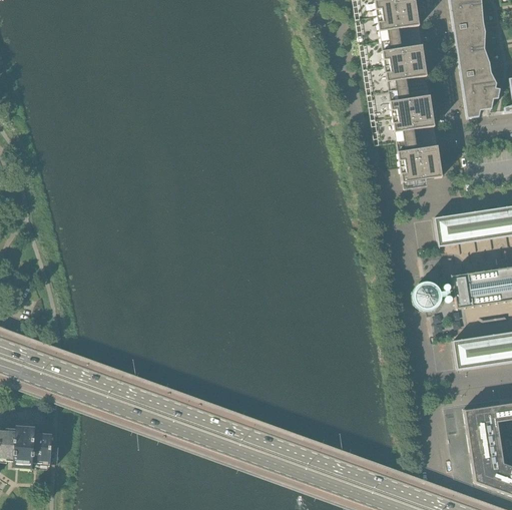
[(420,24),(418,13),(413,14),(412,5),(417,4),(416,0),(375,0),(380,30),(398,28),(420,24)]
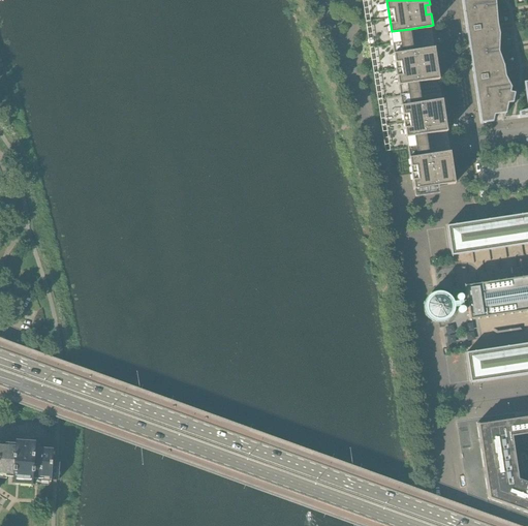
[(493,119),(496,113),(507,111),(509,101),(514,100),(516,91),(511,90),(513,85),(506,73),(505,64),(500,49),(501,32),(499,22),(497,0),(463,0),(472,54),(483,121),(493,119)]
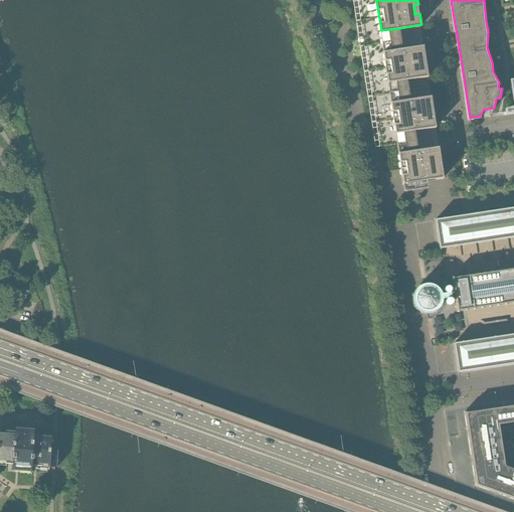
[(402,47),(399,28),(381,30),(384,50),(402,47)]
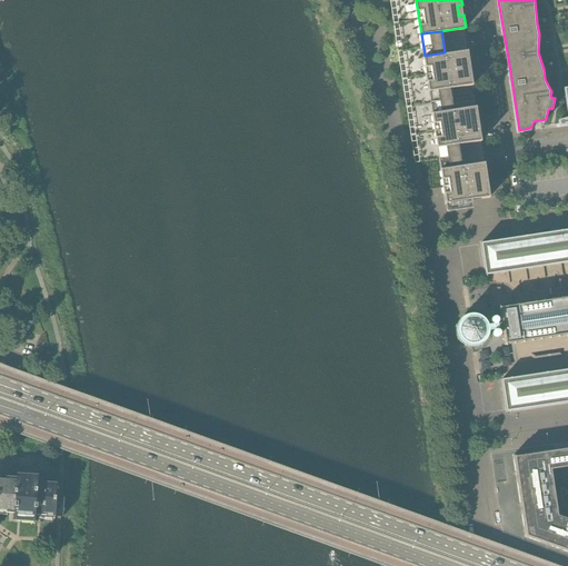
[(474,83),(472,70),(467,71),(465,61),(470,61),(469,49),(445,52),(425,56),(430,90),(450,87),(474,83)]
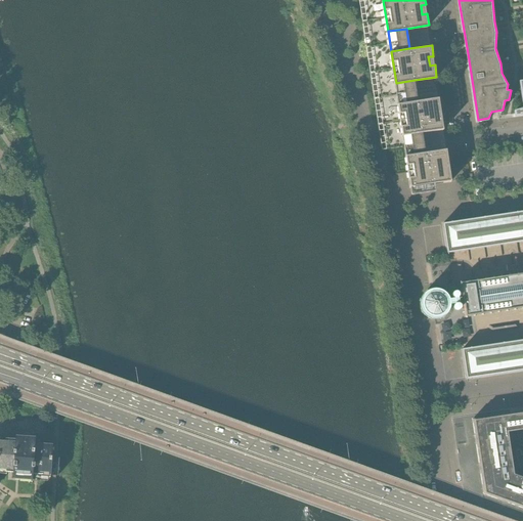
[(418,99),(415,80),(396,83),(399,102),(418,99)]
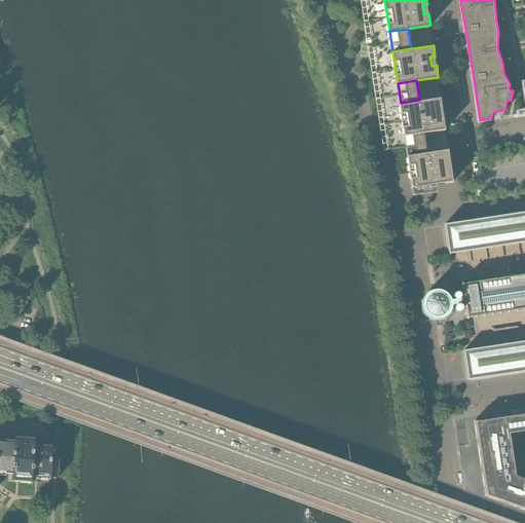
[(446,128),(444,117),(439,117),(438,109),(443,108),(441,97),(419,100),(401,103),(406,135),(423,132),(446,128)]
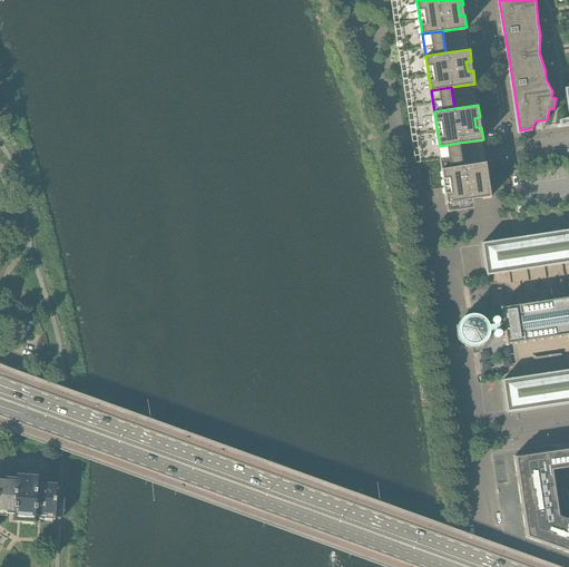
[(462,164),(459,143),(440,146),(442,167),(462,164)]
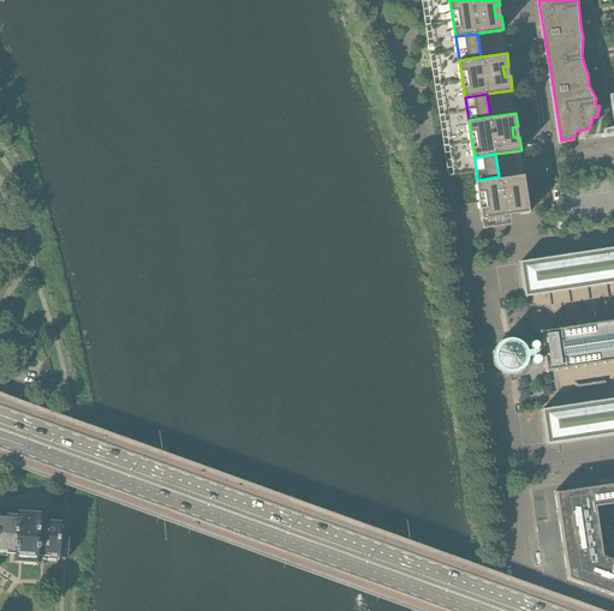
[(531,210),(529,197),(523,198),(522,187),(528,186),(525,173),(499,177),(477,180),(483,217),(505,214),(531,210)]
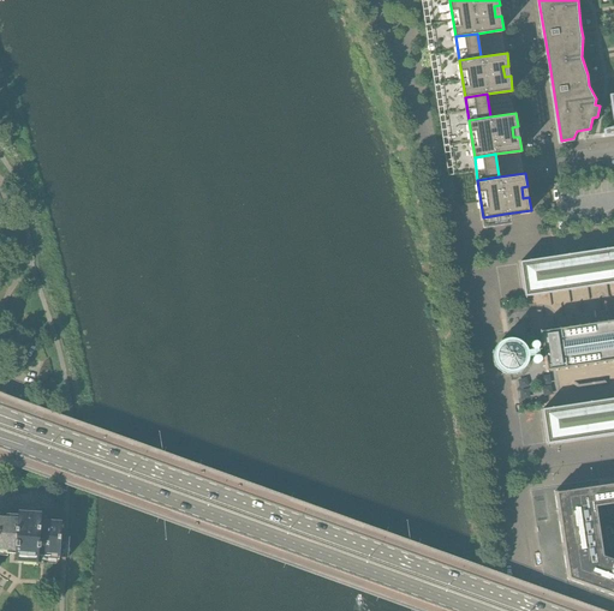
[(535,347),(529,348),(528,346),(525,342),(523,340),(520,339),(517,337),(513,336),(511,336),(507,337),(506,337),(504,339),(500,341),(498,343),(496,346),(495,349),(494,352),(494,355),(495,359),(496,361),(498,365),(500,367),(502,369),(505,370),(508,371),(512,371),(516,371),(518,370),(522,369),(524,367),(525,365),(528,361),(529,359),(529,357),(529,354),(535,353),(536,354),(535,355),(535,357),(535,358),(535,359),(535,360),(536,360),(537,360),(537,361),(538,361),(540,360),(541,360),(541,359),(542,358),(542,357),(541,355),(541,354),(540,354),(540,353),(544,352),(547,366),(548,369),(549,369),(548,366),(556,365),(558,367),(559,367),(558,365),(566,364),(566,366),(568,365),(567,364),(576,363),(576,364),(577,364),(577,361),(585,360),(585,363),(586,363),(586,360),(595,359),(595,361),(596,361),(596,359),(604,358),(604,360),(606,360),(606,358),(613,357),(613,395),(543,406),(549,442),(613,431),(613,245),(522,259),(526,294),(613,280),(613,317),(609,319),(609,317),(608,317),(608,319),(600,321),(600,318),(598,318),(598,321),(590,322),(590,319),(589,319),(589,322),(580,323),(580,321),(579,322),(579,323),(571,324),(571,323),(570,323),(570,324),(562,327),(561,324),(560,324),(560,327),(553,328),(552,325),(550,325),(552,328),(543,329),(542,327),(541,327),(542,329),(544,346),(538,347),(538,346),(538,345),(540,345),(540,343),(540,342),(540,341),(538,341),(538,340),(537,340),(536,339),(535,339),(535,340),(534,340),(532,341),(532,342),(532,343),(532,345),(532,346),(534,346),(535,347)]
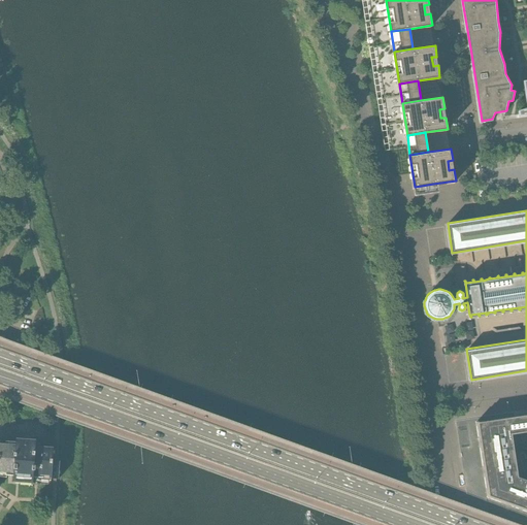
[(526,413),(525,413),(521,414),(509,415),(506,416),(495,417),(492,418),(481,419),(478,420),(478,423),(480,434),(480,438),(481,441),(481,446),(484,464),(485,467),(485,471),(486,474),(487,486),(489,495),(492,496),(502,500),(505,501),(509,502),(513,503),(526,509),(526,523),(522,524),(521,524),(519,524),(526,524),(526,413)]
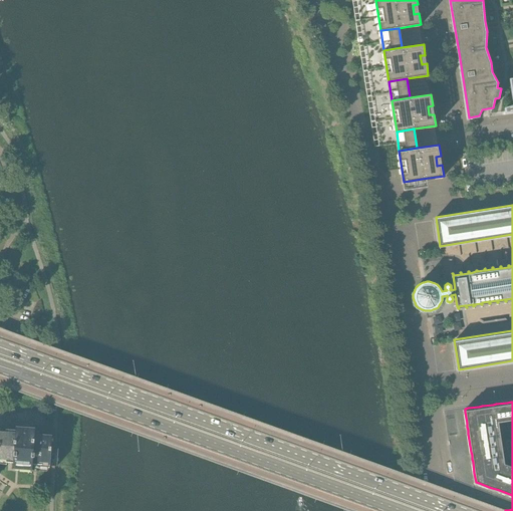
[(0,459),(15,461),(14,467),(33,468),(34,461),(49,463),(54,464),(58,464),(59,447),(55,446),(52,446),(53,433),(36,432),(36,426),(17,425),(17,431),(1,430),(1,427),(0,426),(0,459)]
